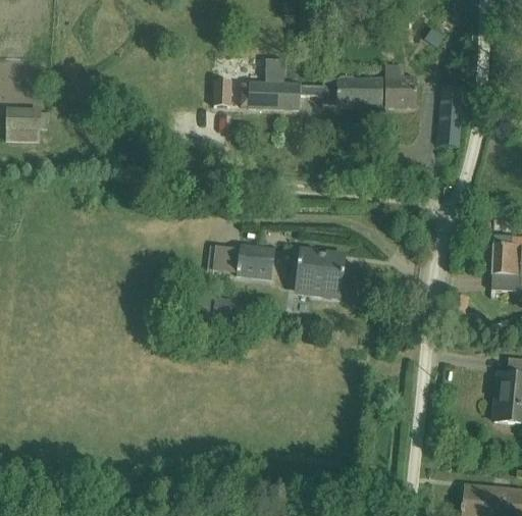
[(431,27),(424,37),(436,45),(444,36),(431,27)]
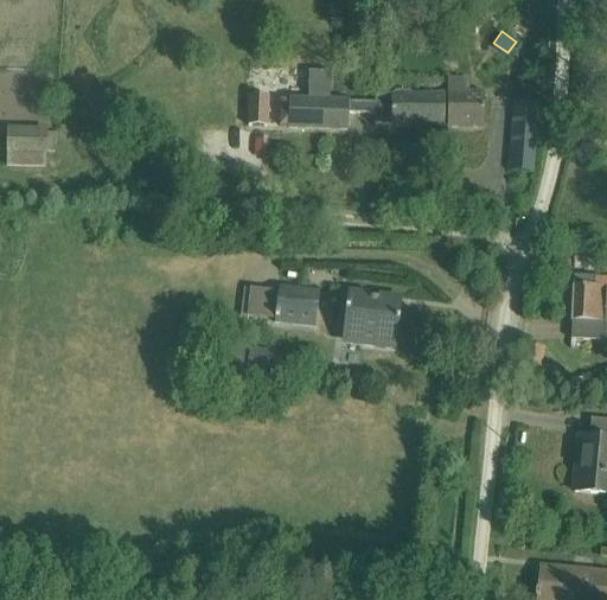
[(280,95),(279,121),(288,122),(288,123),(349,125),(349,108),(375,109),(375,110),(375,120),(390,121),(393,121),(443,125),(445,90),(414,90),(393,90),(375,90),(375,99),(350,97),(331,96),(331,94),(331,68),(308,68),(308,87),(308,96),(289,95),(280,95)]
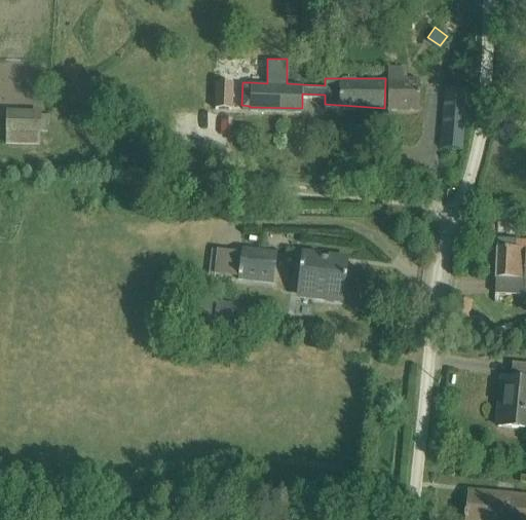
[(447,65),(441,145),(461,146),(464,112),(466,87),(467,66),(447,65)]
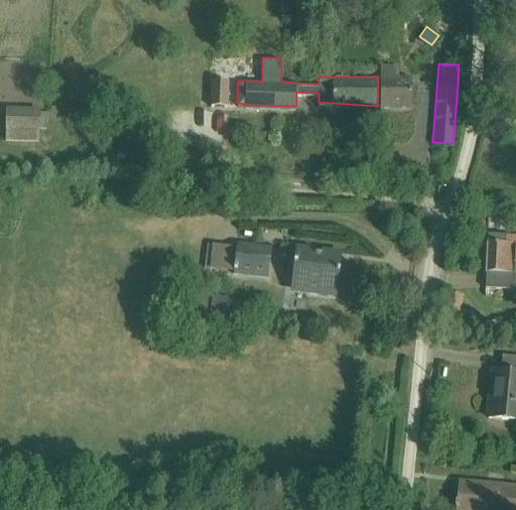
[(395,65),(380,65),(380,68),(380,105),(411,105),(411,76),(394,75),(395,65)]
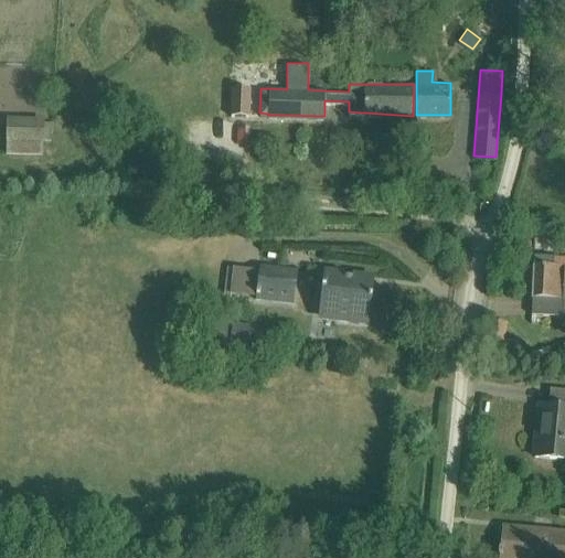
[(232,87),(231,111),(249,111),(249,86),(232,85),(232,87)]
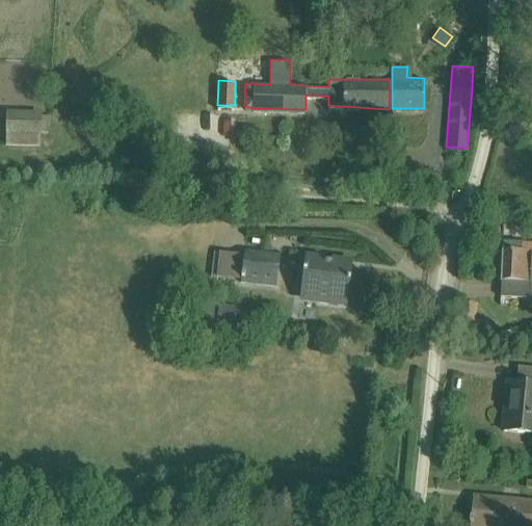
[(6,107),(5,140),(40,141),(41,127),(50,127),(50,111),(42,111),(42,108),(6,107)]
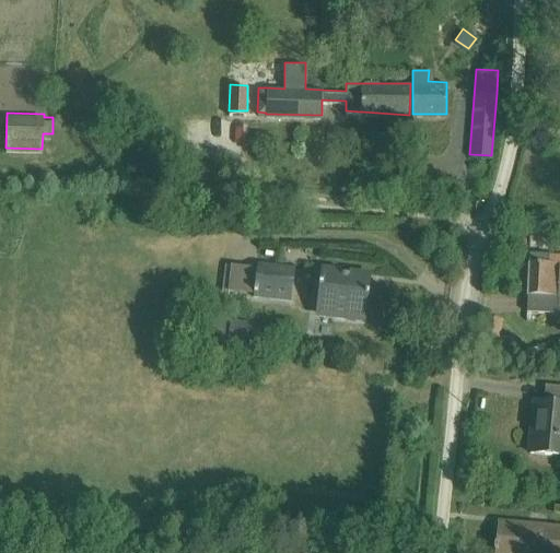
[(527,286),(526,309),(559,310),(559,256),(548,256),(548,253),(529,251),(527,286)]
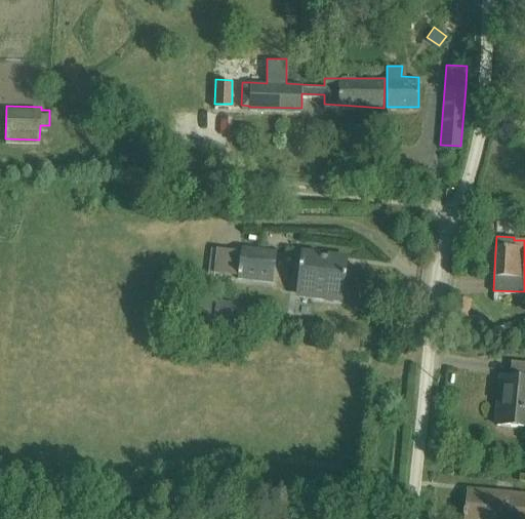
[(238,272),(240,248),(210,244),(207,268),(238,272)]
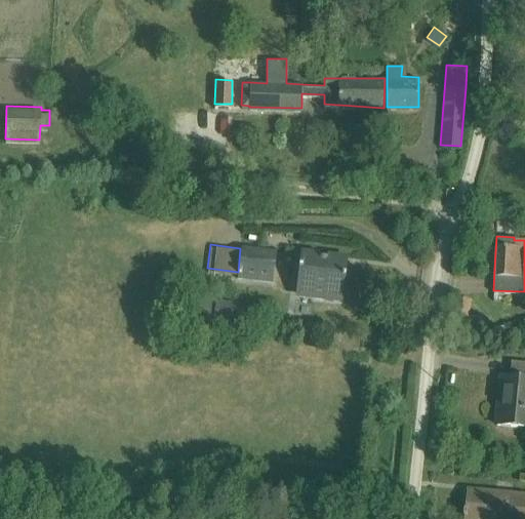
[(240,248),(238,272),(238,274),(237,277),(273,281),(277,248),(241,244),(240,248)]
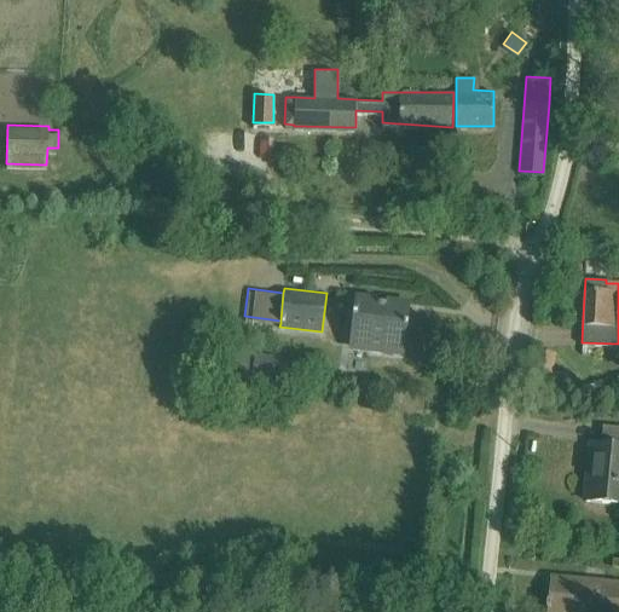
[(354,298),(348,345),(375,348),(376,348),(379,348),(380,348),(381,347),(382,347),(383,346),(385,345),(404,347),(410,304),(354,298)]
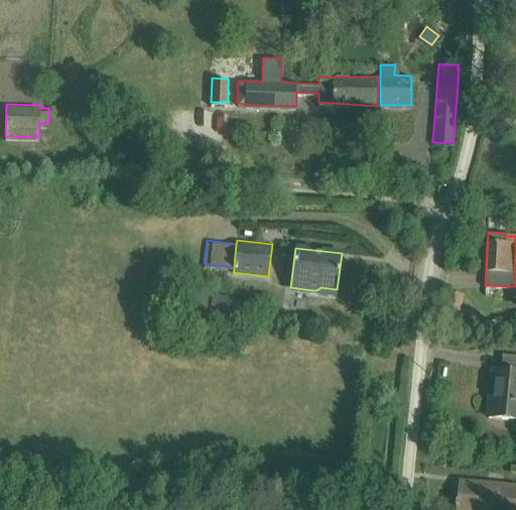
[(181,289),(178,324),(206,326),(208,304),(228,306),(230,294),(218,293),(181,289)]
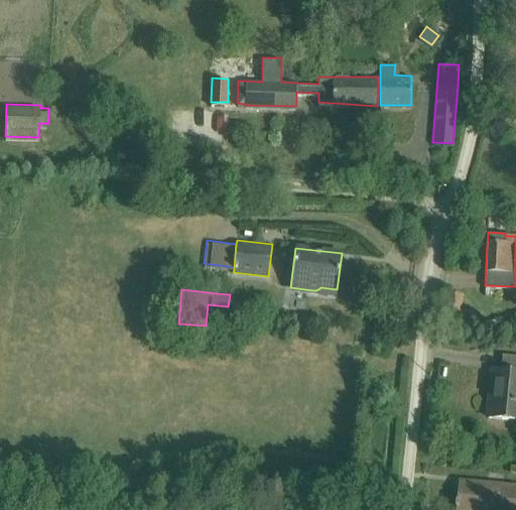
[(493,369),(488,415),(515,417),(515,354),(502,353),(501,369),(493,369)]
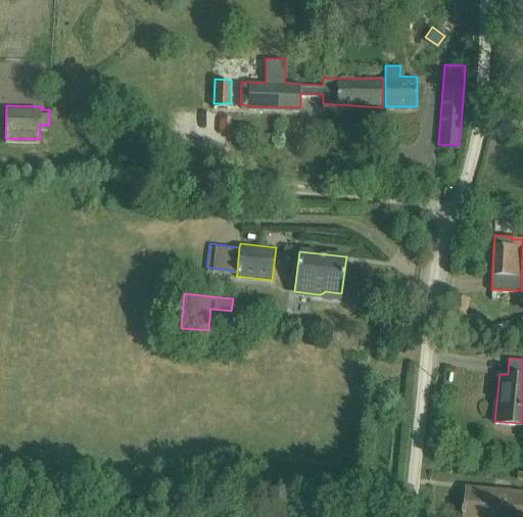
[(462,505),(461,511),(463,511),(462,516),(522,516),(522,489),(465,484),(463,505),(462,505)]
